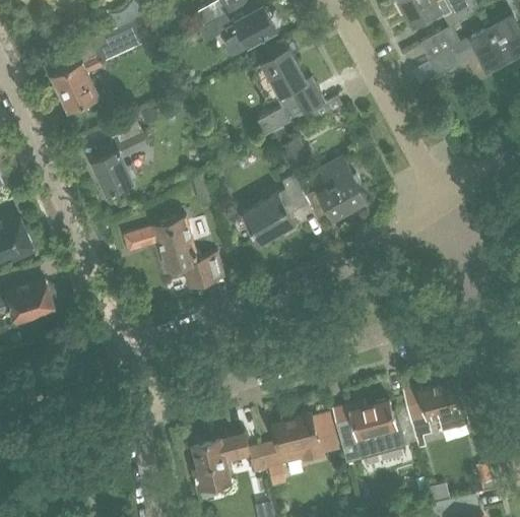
[(131,0),(135,7),(111,19),(115,29),(137,19),(153,12),(147,0),(131,0)]
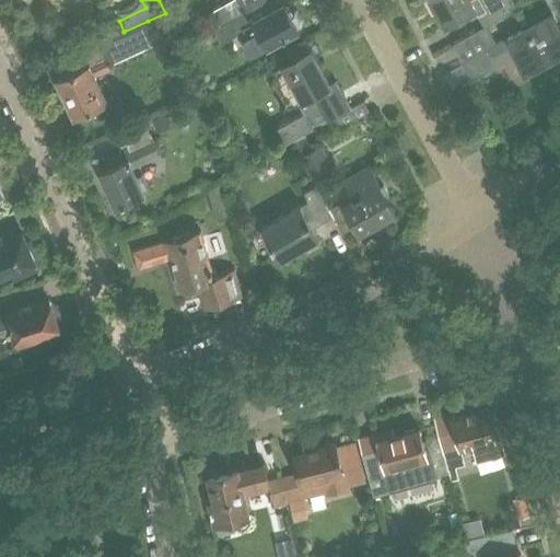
[(232,0),(243,19),(245,18),(265,7),(261,0),(232,0)]
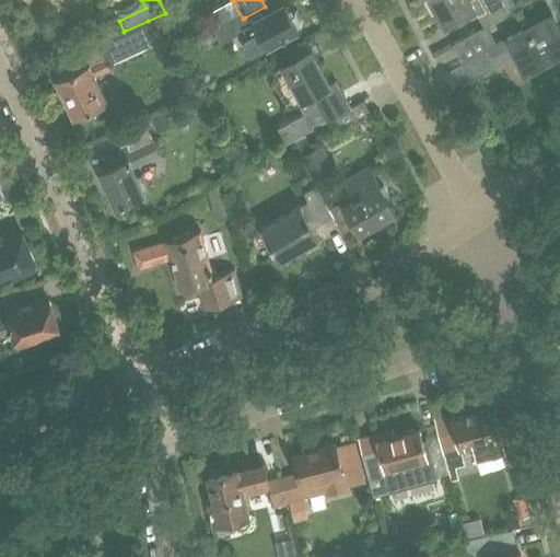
[(475,0),(469,3),(467,0),(426,0),(443,31),(475,13),(483,30),(516,12),(509,0),(475,0)]
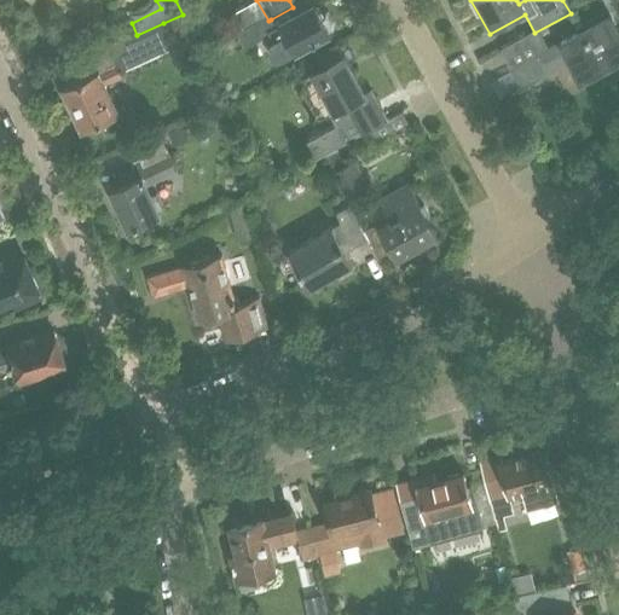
[(314,10),(277,29),(271,19),(268,21),(237,38),(243,50),(260,41),(273,65),(329,35),(314,10)]
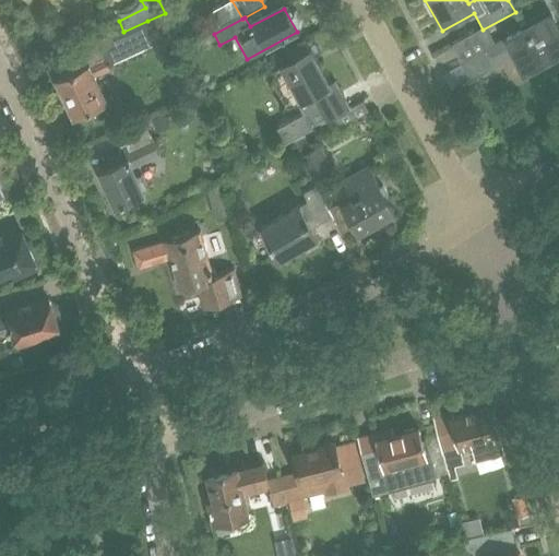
[(519,27),(521,31),(492,46),(483,30),(452,46),(471,80),(495,67),(490,58),(509,47),(524,74),(558,56),(558,32),(548,12),(519,27)]
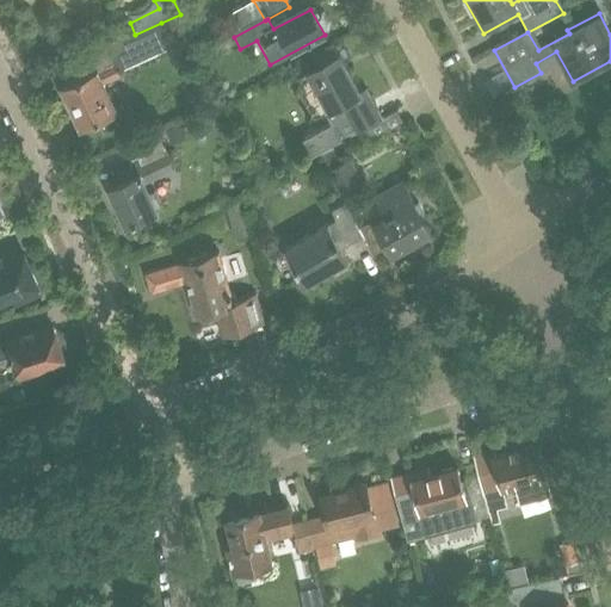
[(73,86),(62,91),(80,131),(98,123),(104,136),(130,124),(122,107),(113,111),(103,86),(121,79),(118,74),(130,63),(159,50),(165,53),(173,49),(171,44),(161,23),(135,35),(106,48),(115,67),(97,75),(97,74),(87,79),(85,80),(84,78),(72,82),(73,86)]
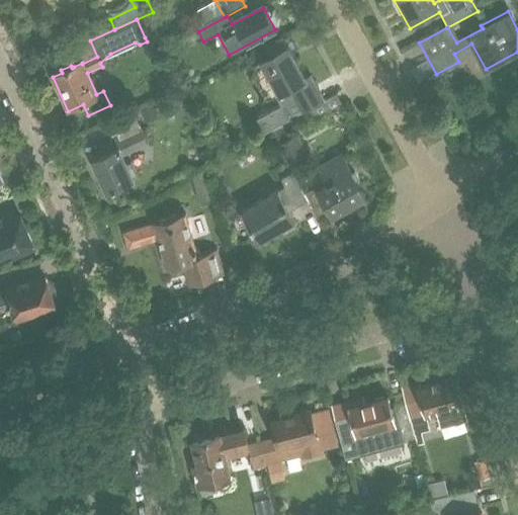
[(80,32),(65,39),(69,50),(85,44),(80,32)]
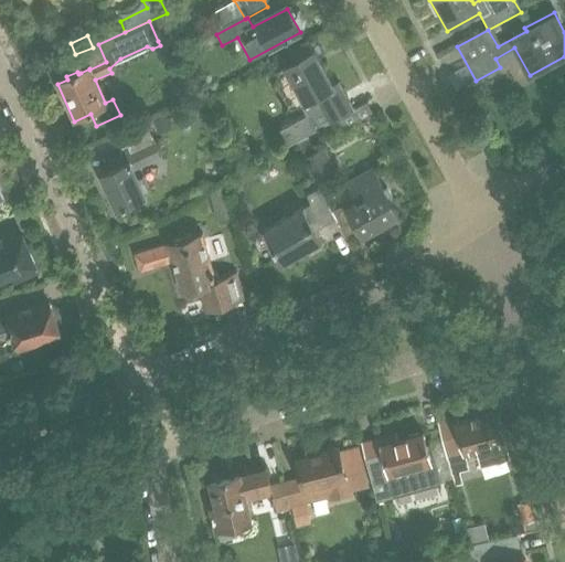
[(344,118),(338,104),(343,101),(344,97),(339,88),(336,87),(332,89),(308,45),(288,55),(294,65),(284,71),(309,115),(278,131),(288,149),(334,123),(344,118)]
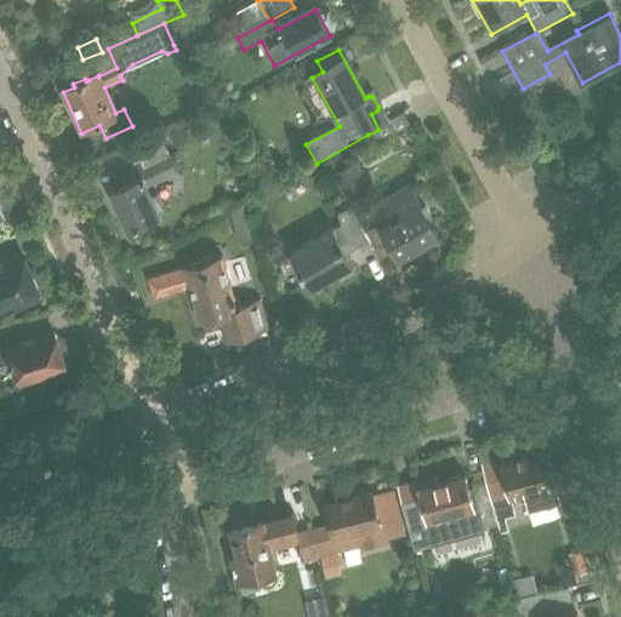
[(398,119),(379,130),(368,135),(374,144),(403,129),(398,119)]
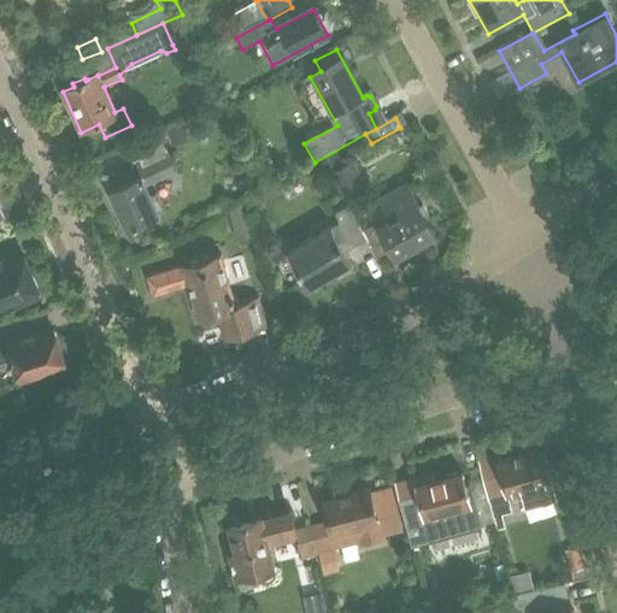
[(181,129),(168,134),(174,148),(187,142),(184,137),(182,131),(181,129)]
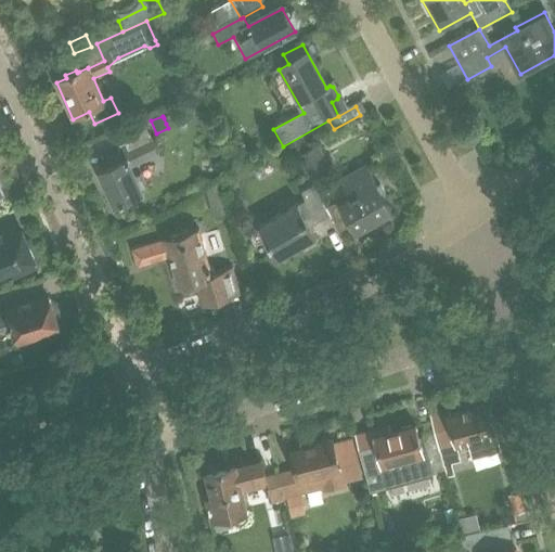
[(115,136),(124,156),(104,164),(106,170),(98,174),(113,208),(140,196),(139,194),(147,191),(141,176),(132,180),(127,167),(138,162),(152,156),(158,154),(143,123),(115,136)]
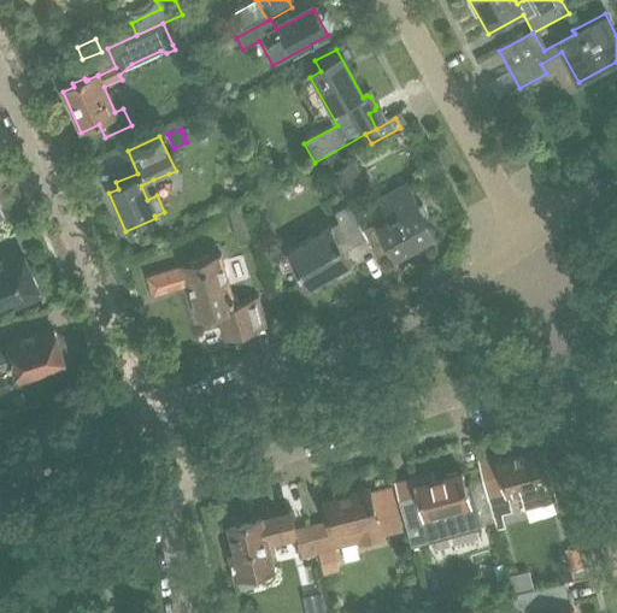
[(354,161),(330,174),(345,200),(368,187),(354,161)]
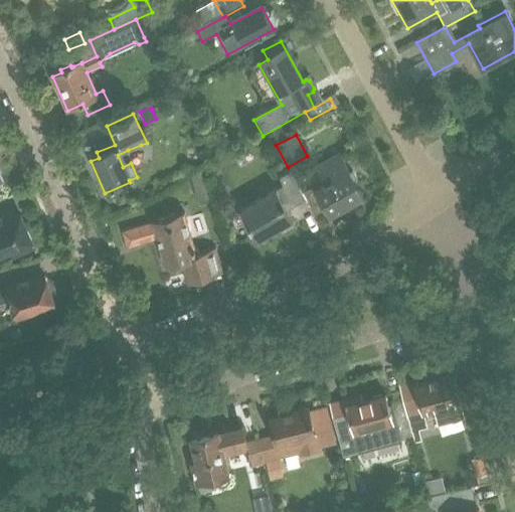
[(303,193),(307,200),(315,215),(326,209),(331,216),(363,198),(355,184),(357,182),(353,174),(349,174),(339,156),(318,168),(327,184),(316,190),(314,187),(303,193)]
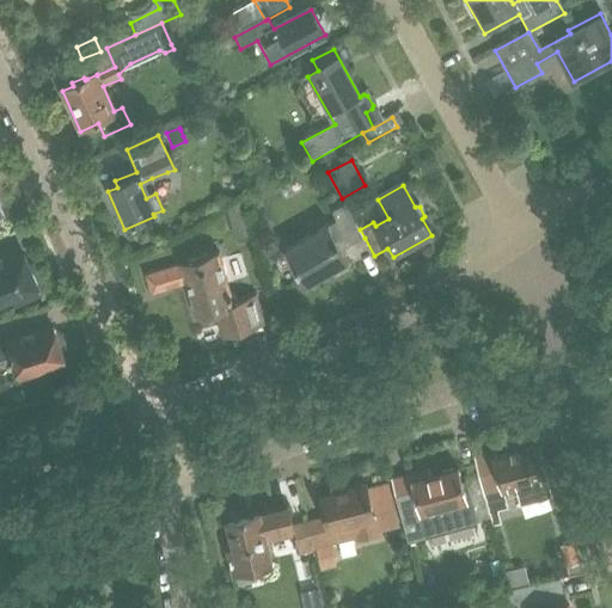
[(242,202),(227,212),(231,225),(246,220),(242,202)]
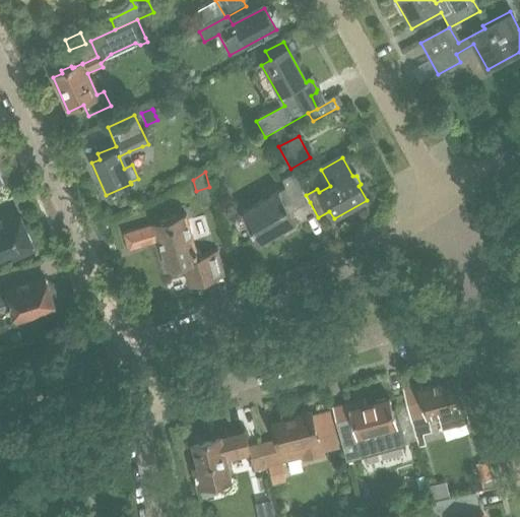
[(310,202),(306,195),(294,175),(282,181),(285,190),(243,213),(259,244),(297,223),(291,212),(310,202)]
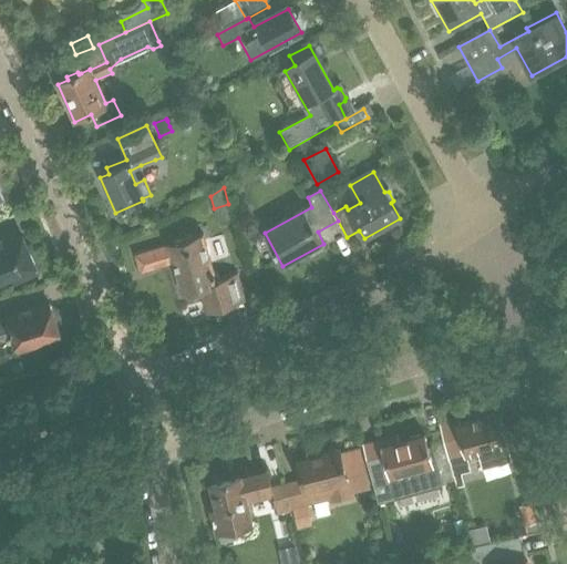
[(184,297),(202,291),(207,315),(246,304),(239,279),(216,285),(203,236),(169,245),(171,247),(136,257),(141,274),(174,264),(184,297)]
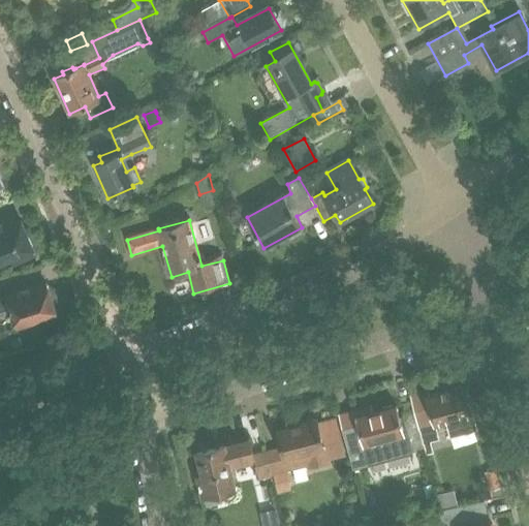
[(13,265),(34,255),(21,224),(6,230),(3,224),(0,225),(0,265),(11,260),(13,265)]
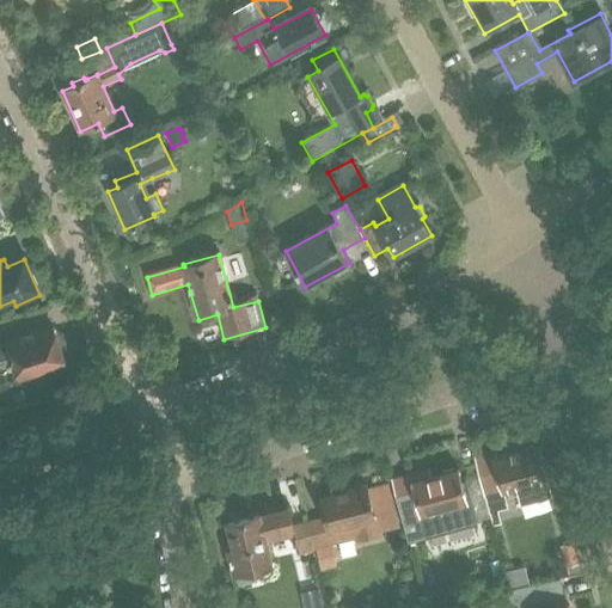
[(0,363),(13,361),(19,382),(42,375),(41,373),(63,366),(53,331),(40,335),(40,333),(16,341),(16,342),(0,347),(0,349),(0,348),(0,363)]
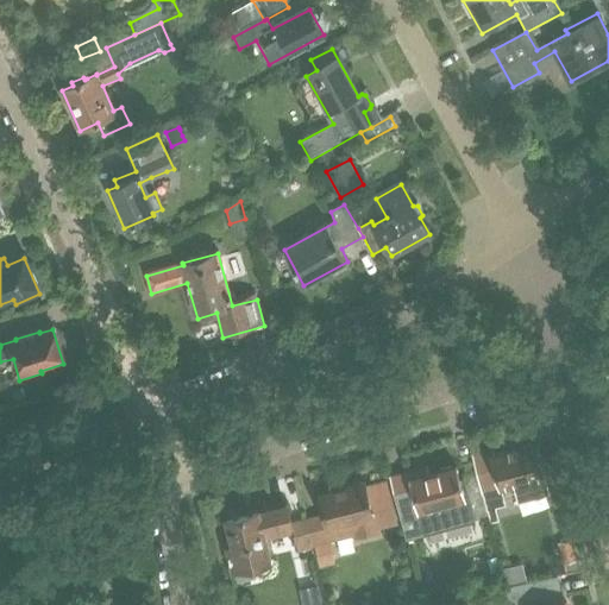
[(502,490),(509,487),(513,500),(546,492),(542,479),(534,446),(494,457),(493,451),(471,457),(485,512),(487,514),(489,525),(497,523),(494,510),(506,508),(502,490)]
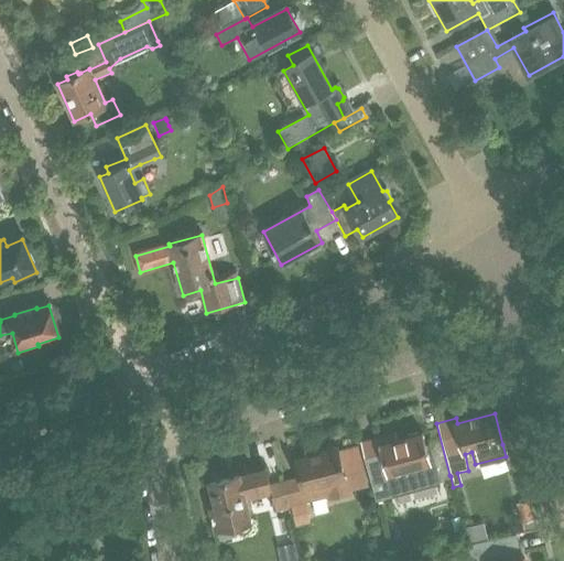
[(389,443),(388,437),(361,444),(377,503),(387,500),(386,496),(393,494),(393,497),(437,485),(427,445),(424,445),(421,434),(389,443)]
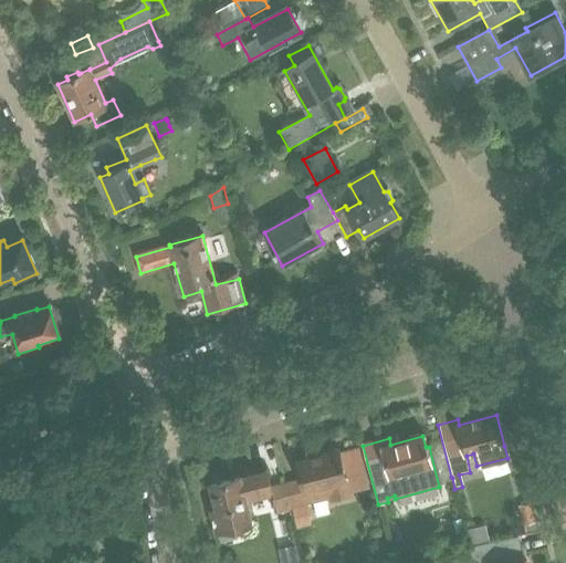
[(300,481),(282,486),(287,509),(328,499),(329,502),(352,497),(350,493),(367,489),(357,449),(339,455),(337,449),(295,460),(300,481)]
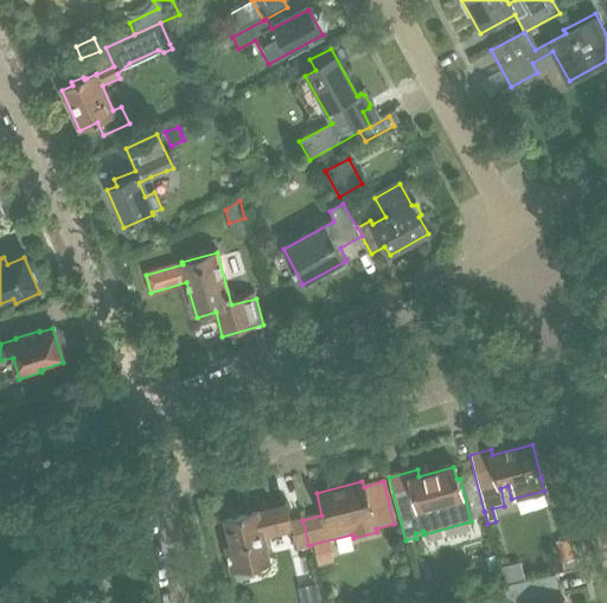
[(308,545),(302,520),(292,523),(287,504),(259,511),(259,510),(225,518),(232,545),(227,546),(232,570),(254,565),(256,570),(257,573),(260,576),(262,577),(266,576),(269,573),(272,571),(272,568),(272,565),(266,540),(292,533),(295,549),(308,545)]
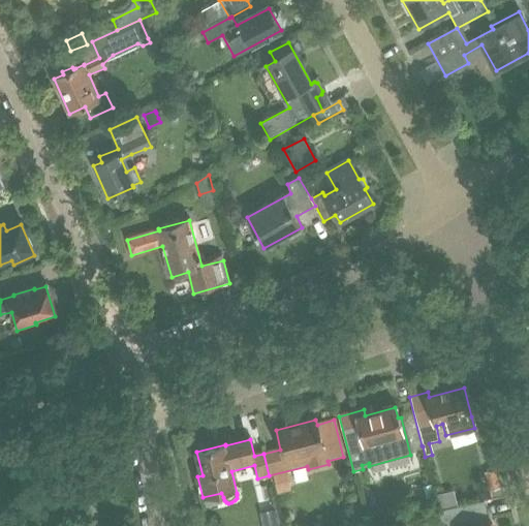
[(497,471),(485,474),(489,493),(501,490),(497,471)]
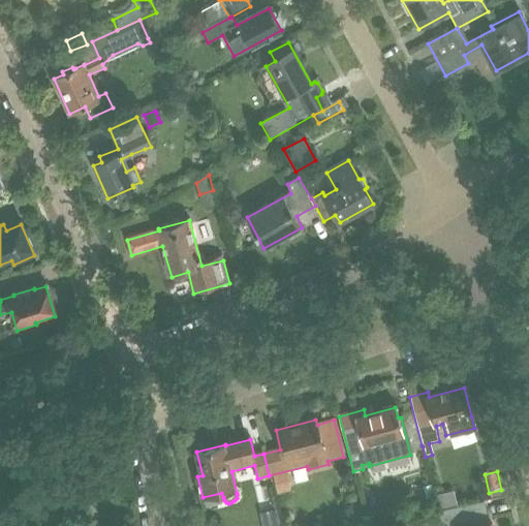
[(484,517),(480,502),(437,512),(440,525),(444,525),(447,524),(447,525),(490,525),(488,516),(484,517)]
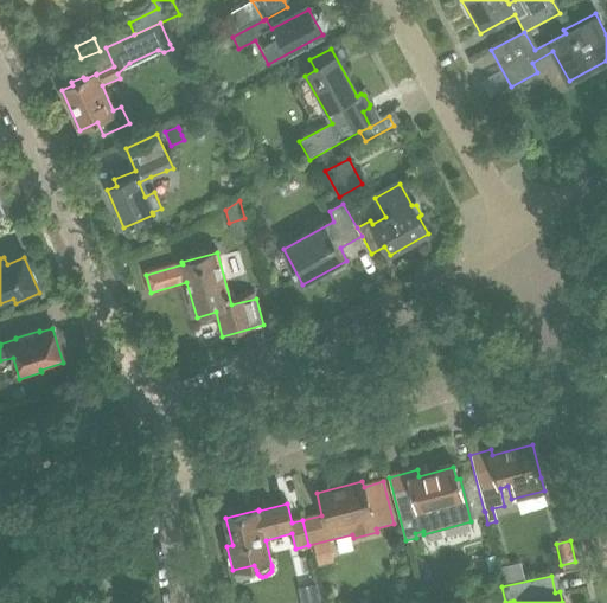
[(321,602),(318,584),(298,589),(300,602),(321,602)]
